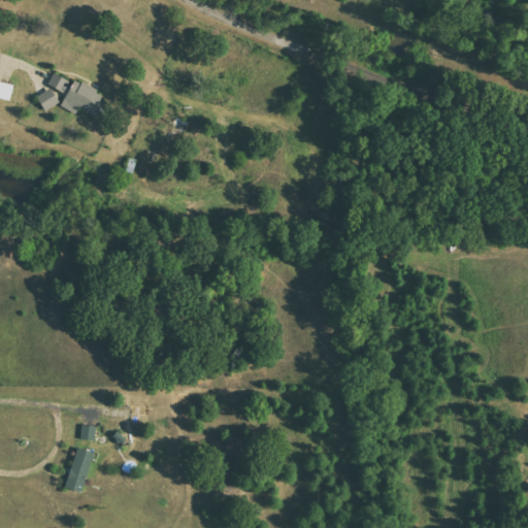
[(48,84),(67,94),(73,83),(54,72),(48,84)]
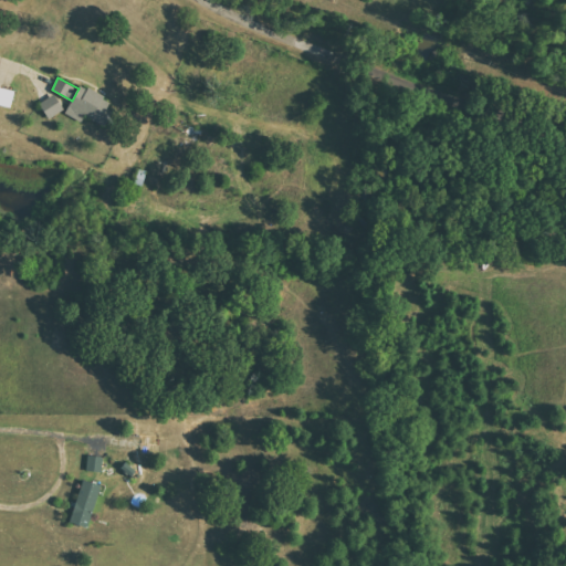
[(83,122),(85,115),(105,125),(116,102),(81,85),(66,114),(83,122)]
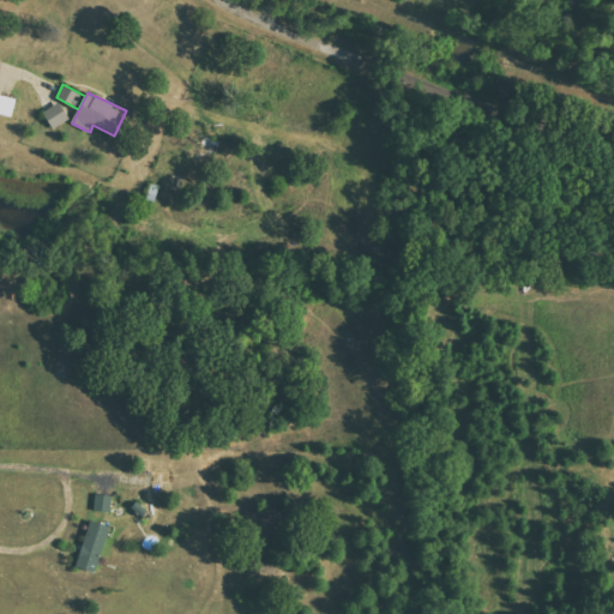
[(0,113),(14,115),(17,97),(0,94),(0,113)]
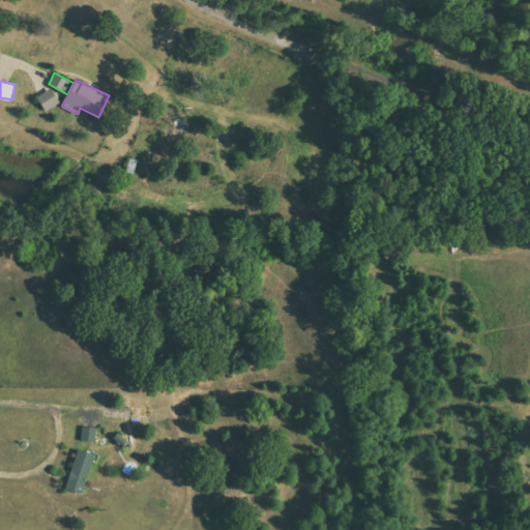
[(61,102),(53,87),(38,95),(47,111),(61,102)]
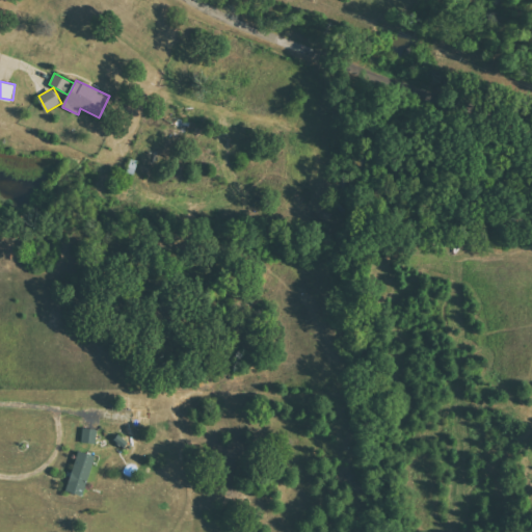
[(98,428),(82,428),(82,443),(97,443),(98,428)]
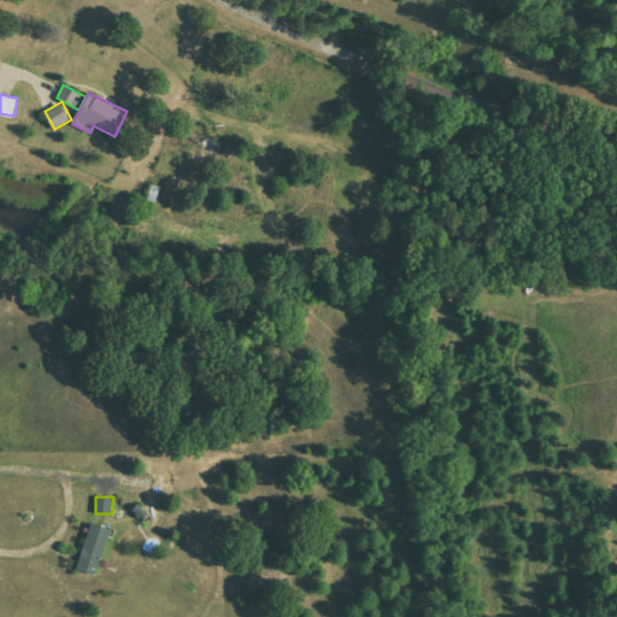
[(76,568),(97,575),(111,529),(89,522),(76,568)]
